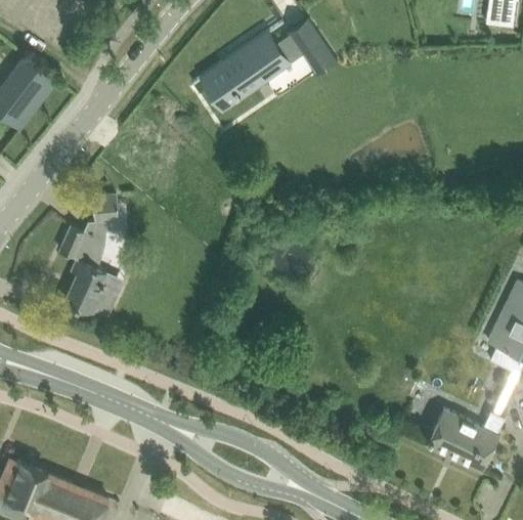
[(459,0),(458,14),(476,17),(478,0),(459,0)]
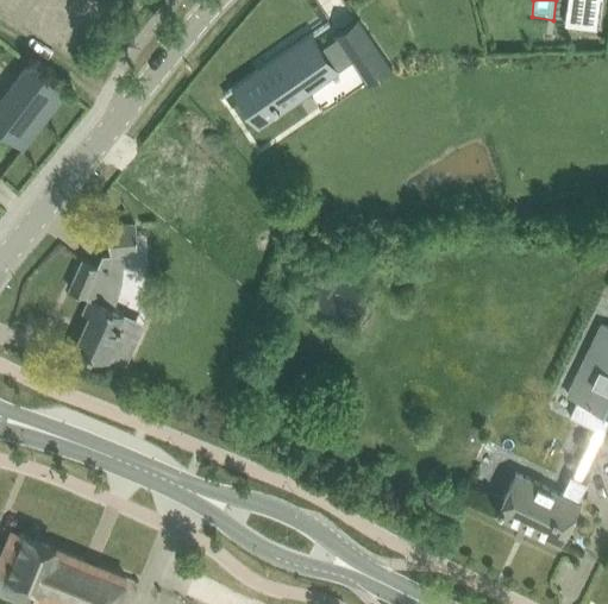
[(595,31),(599,0),(568,0),(565,27),(595,31)]
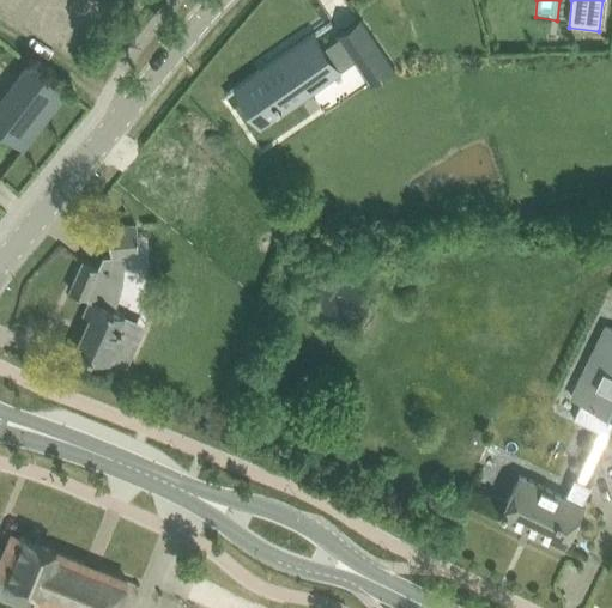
[(258,74),(225,97),(226,99),(237,91),(261,127),(298,102),(339,74),(339,73),(353,65),(369,87),(394,71),(361,22),(335,38),(337,41),(320,53),(311,41),(331,28),(329,26),(266,70),(259,76),(258,74)]
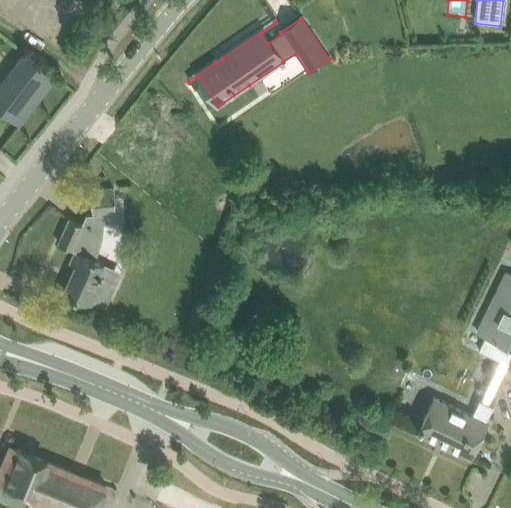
[(0,113),(3,115),(19,127),(55,80),(23,56),(0,86),(0,113)]
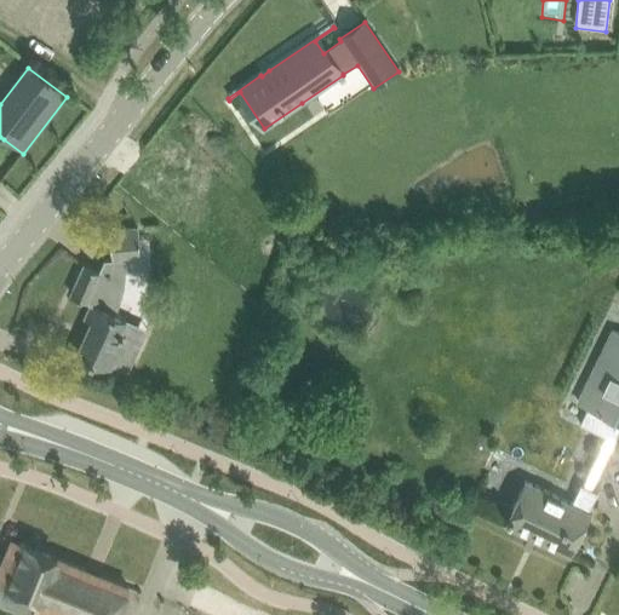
[(84,269),(70,299),(91,308),(85,322),(91,325),(76,357),(75,358),(108,373),(110,368),(127,375),(139,348),(119,338),(126,322),(112,316),(119,299),(121,280),(121,262),(139,259),(137,230),(132,230),(108,233),(112,263),(103,263),(98,275),(84,269)]
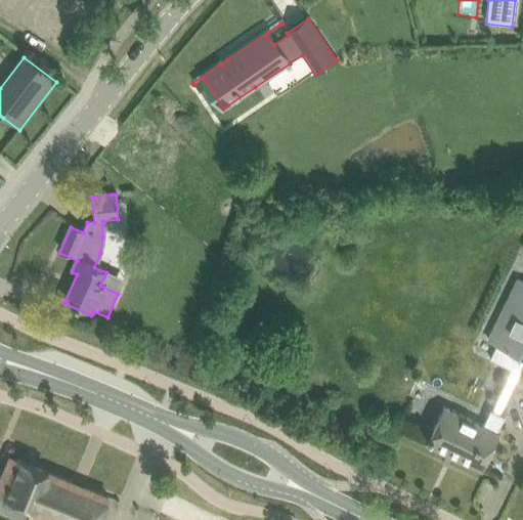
[(482,425),(444,408),(427,445),(480,471),(506,418),(499,416),(522,364),(522,285),(517,282),(487,343),(495,347),(488,360),(511,372),(492,412),(489,409),(482,425)]
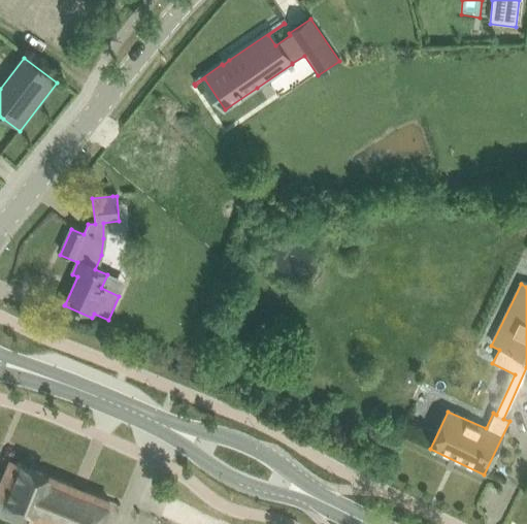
[(10,463),(3,482),(0,489),(0,498),(33,513),(29,523),(100,523),(109,503),(10,463)]
